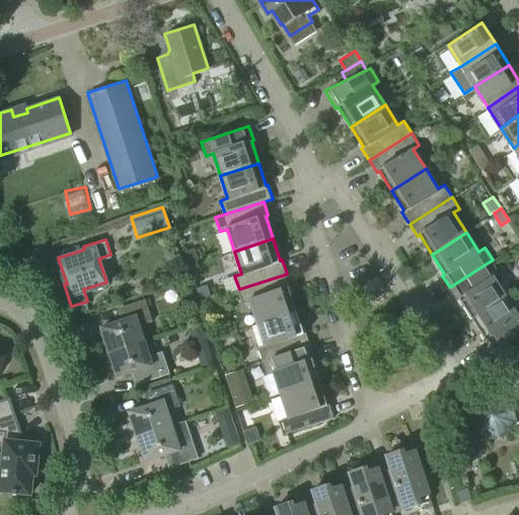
[(195,245),(184,249),(189,262),(199,259),(195,245)]
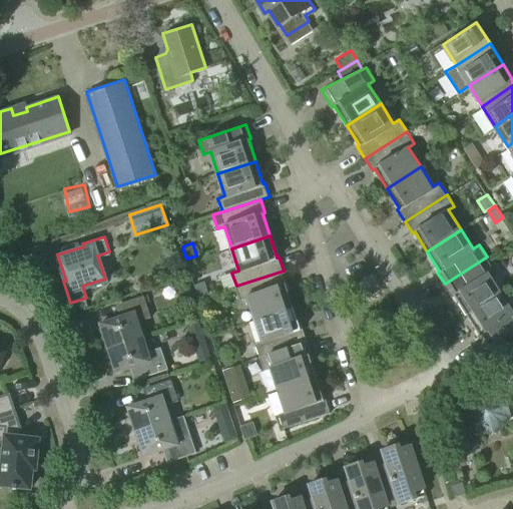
[(494,269),(487,257),(445,284),(452,296),(455,295),(467,314),(501,292),(488,273),(494,269)]
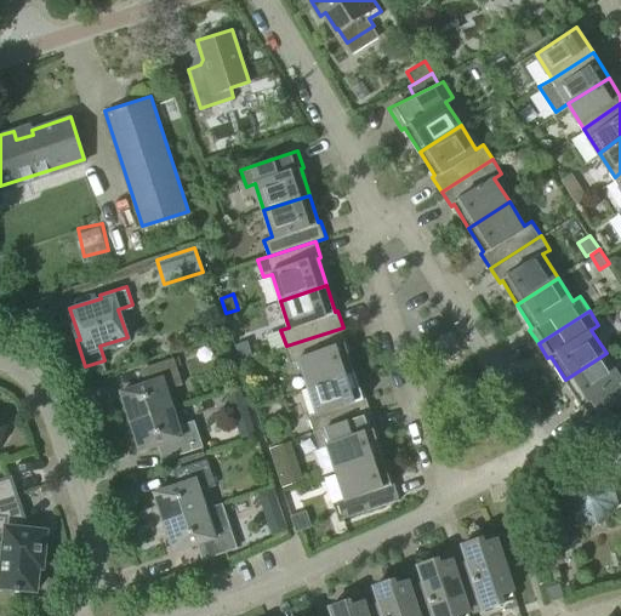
[(343,328),(286,346),(291,363),(300,360),(308,387),(354,371),(346,344),(348,343),(343,328)]
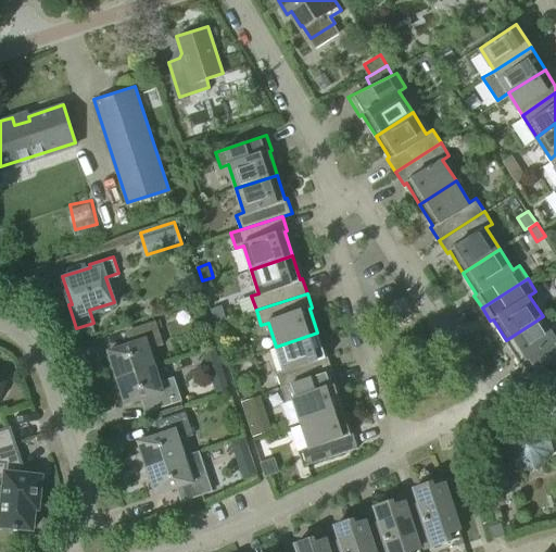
[(226,321),(222,303),(210,306),(215,324),(226,321)]
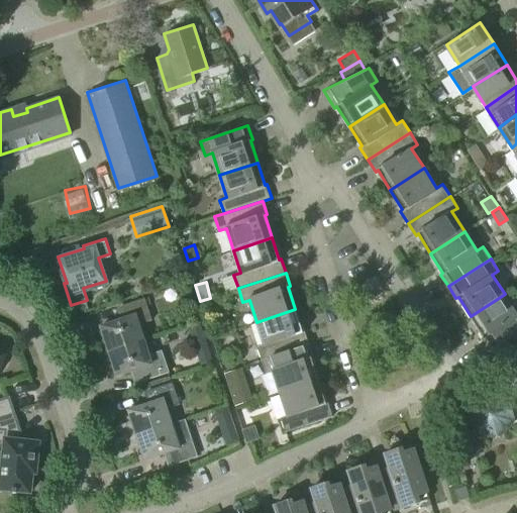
[(516,313),(516,314),(505,294),(471,316),(483,336),(481,337),(489,349),(514,333),(516,337),(516,313)]
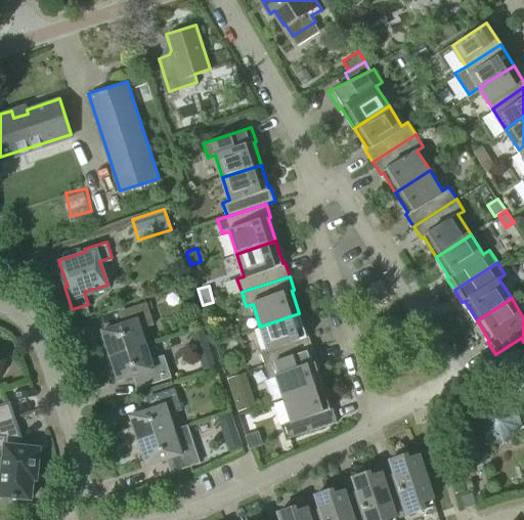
[(112,355),(145,344),(139,327),(154,322),(146,300),(124,307),(128,319),(102,329),(112,355)]
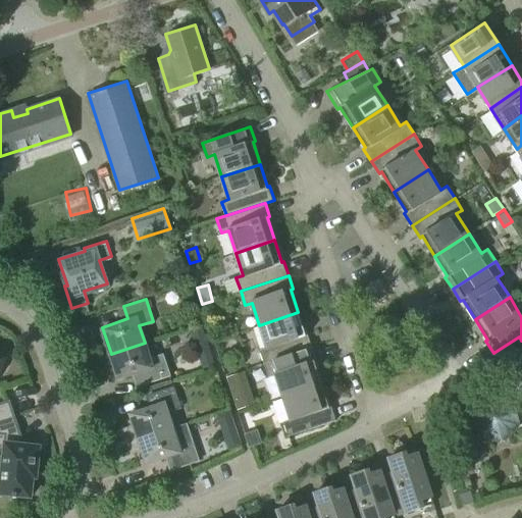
[(306,334),(298,312),(259,325),(267,348),(260,350),(264,364),(312,348),(308,334),(306,334)]
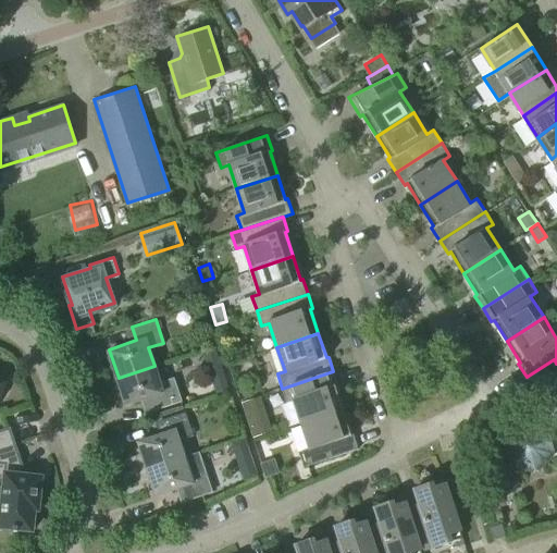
[(159,380),(155,366),(119,378),(126,403),(155,393),(159,406),(182,398),(174,376),(159,380)]
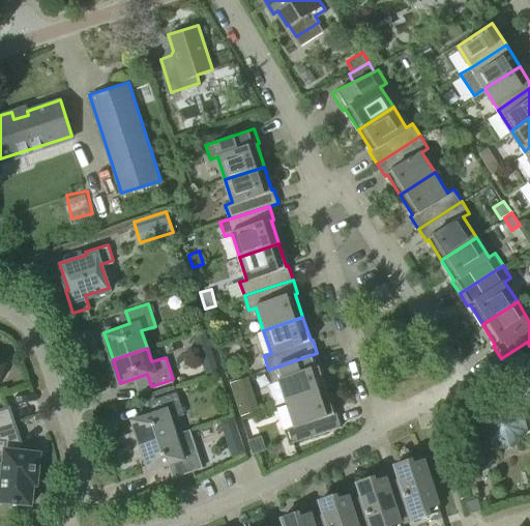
[(212,353),(201,357),(206,371),(217,368),(212,353)]
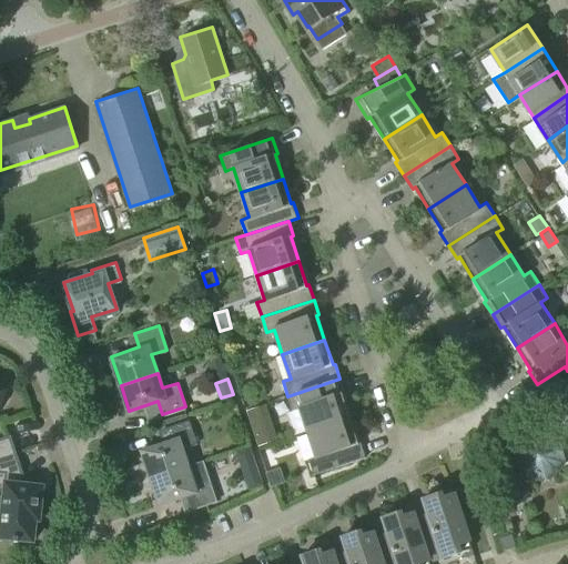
[(345,394),(340,379),(287,396),(293,411),(301,409),(308,433),(351,419),(343,394),(345,394)]
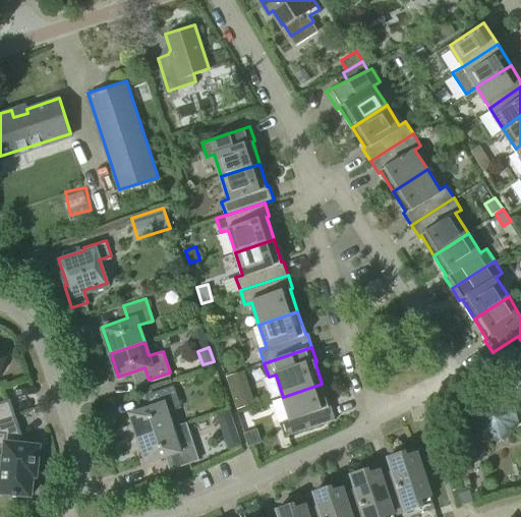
[(138,436),(172,424),(167,409),(181,404),(173,383),(152,390),(156,402),(129,411),(138,436)]
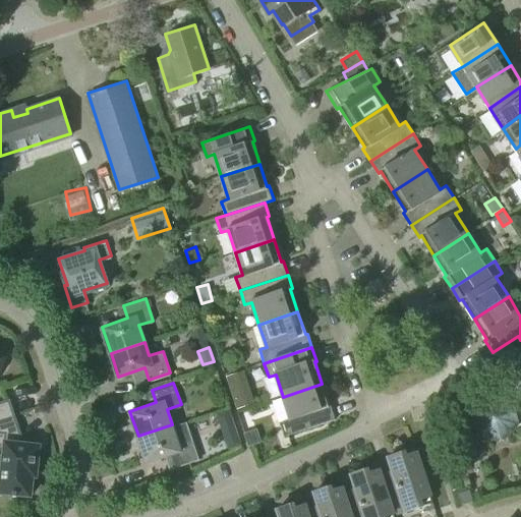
[(329,406),(322,384),(283,397),(290,419),(283,421),(288,436),(336,420),(331,406),(329,406)]
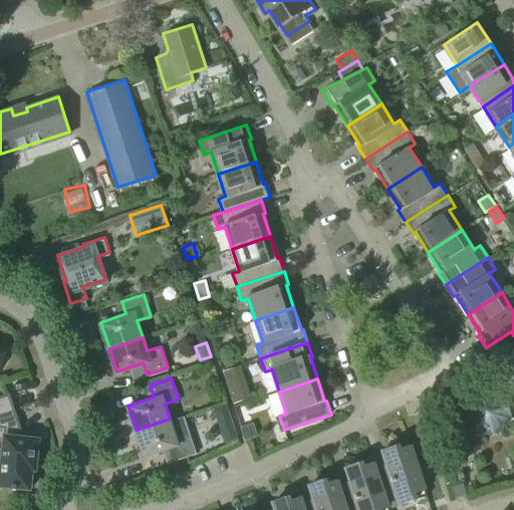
[(248,399),(243,385),(229,389),(233,404),(248,399)]
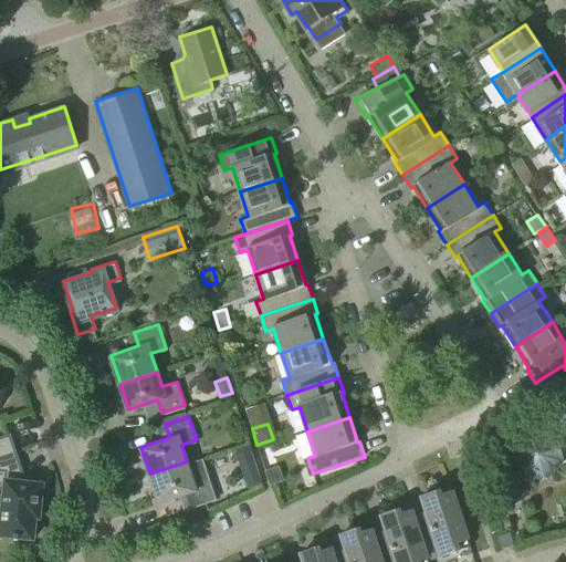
[(513,446),(520,469),(545,477),(562,457),(554,434),(531,427),(528,428),(513,446)]
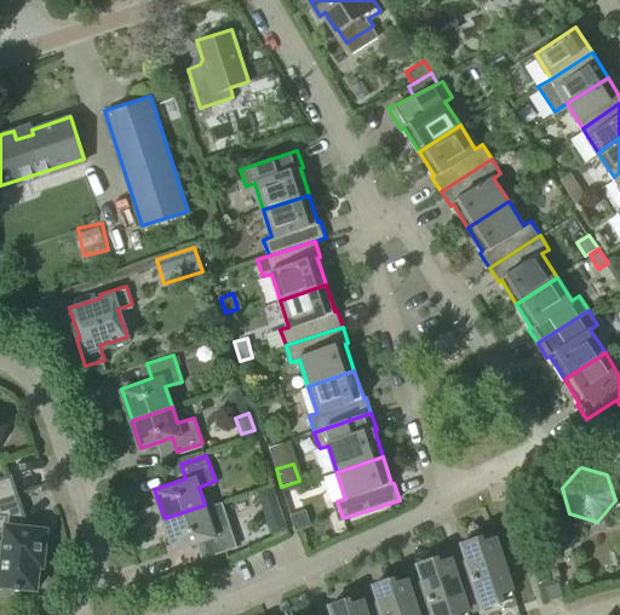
[(10,475),(0,477),(0,494),(16,490),(10,475)]
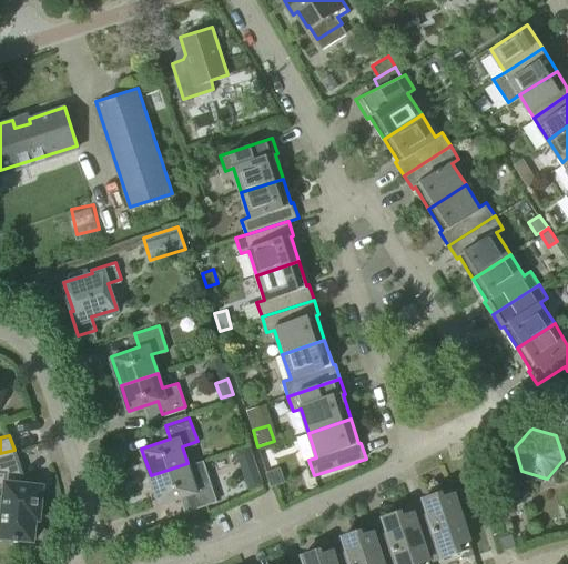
[(250,444),(236,449),(249,489),(262,484),(250,444)]
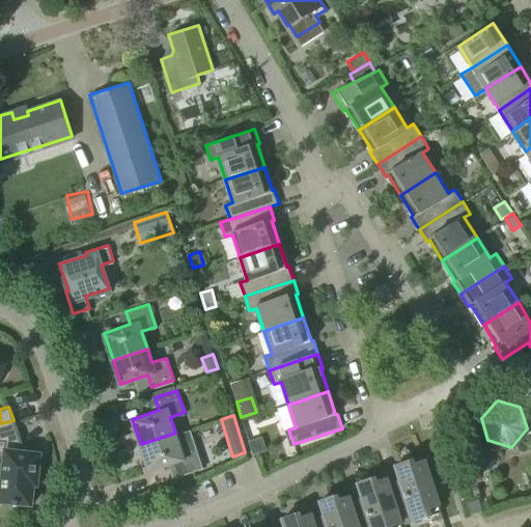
[(452,422),(466,467),(488,460),(475,416),(452,422)]
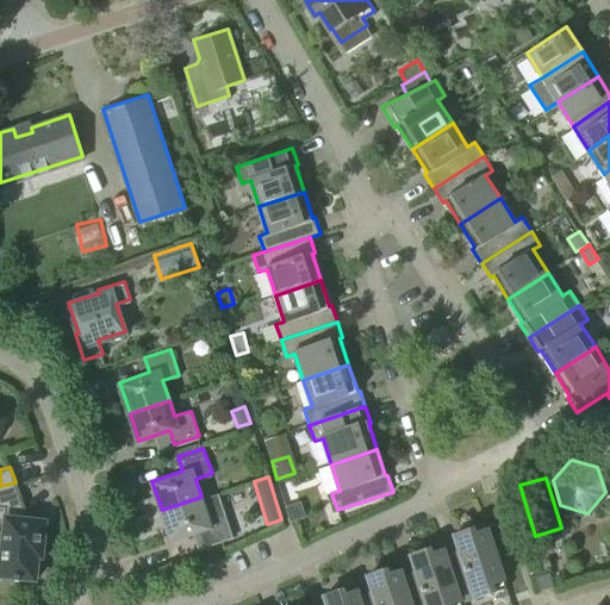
[(22,499),(16,482),(0,486),(0,503),(7,504),(22,499)]
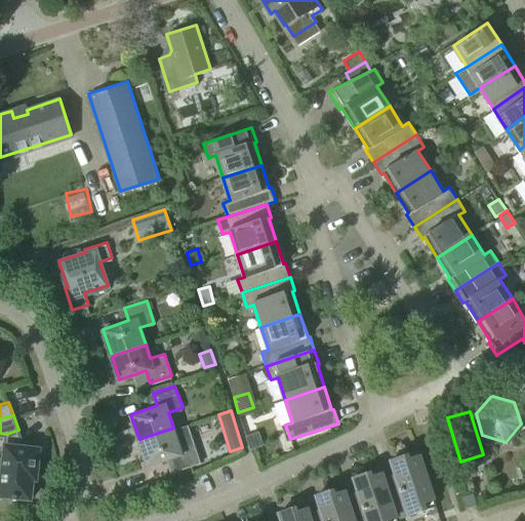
[(188,424),(173,428),(139,439),(148,465),(173,456),(177,469),(200,462),(188,424)]
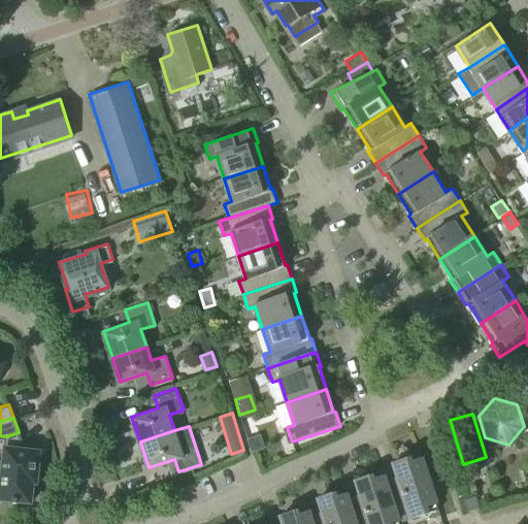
[(0,496),(13,498),(13,501),(17,501),(17,499),(31,500),(33,481),(36,481),(39,450),(23,448),(19,432),(6,436),(3,460),(0,459),(0,477),(2,477),(0,491),(0,496)]
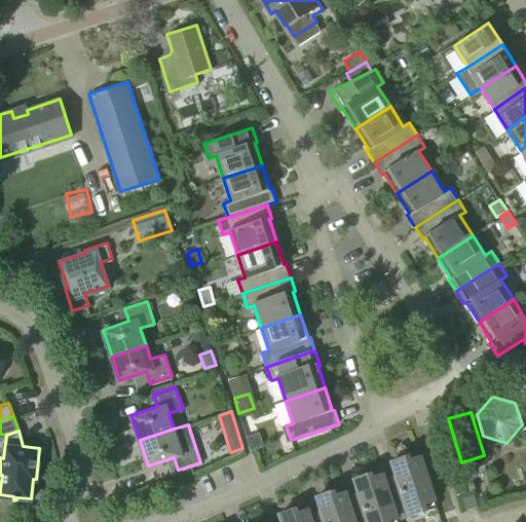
[(258,431),(247,435),(252,449),(263,445),(258,431)]
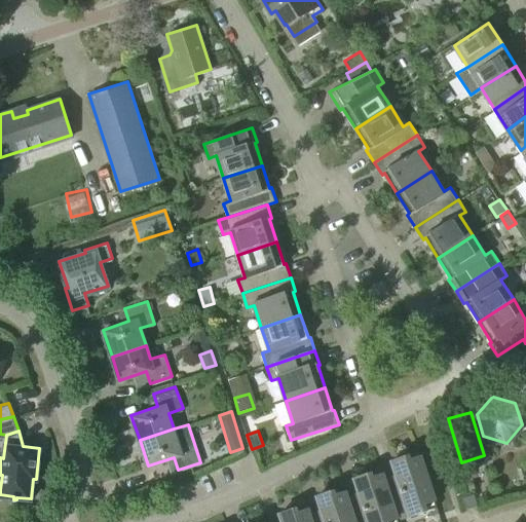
[(386,485),(398,518),(409,514),(437,506),(420,454),(409,458),(408,454),(391,459),(399,481),(386,485)]
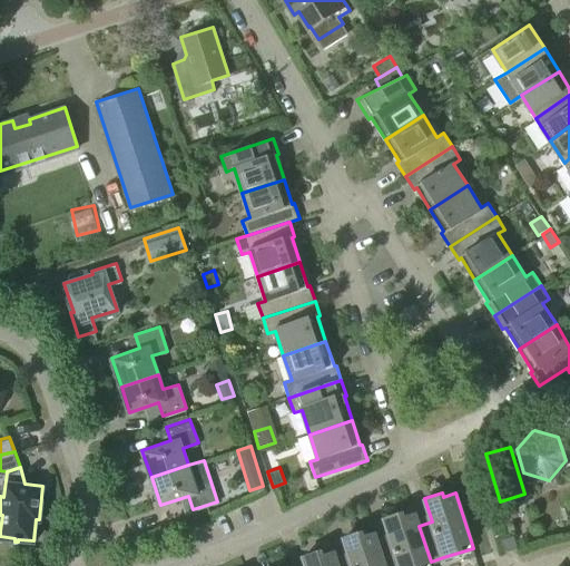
[(391,540),(379,545),(385,565),(432,565),(431,562),(419,526),(414,513),(403,516),(401,511),(383,517),(391,540)]
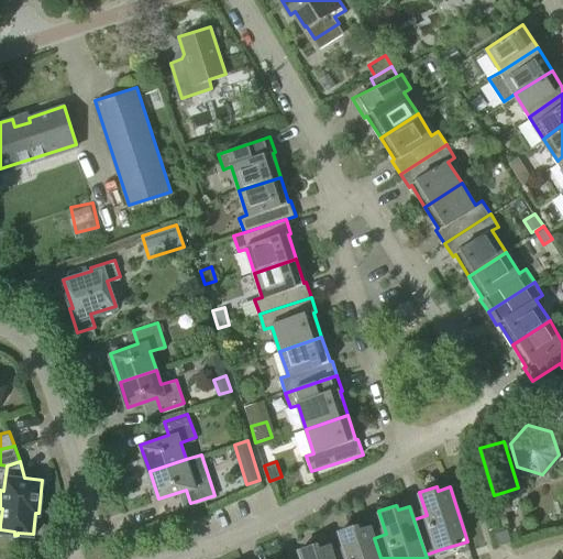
[(381,558),(374,538),(370,525),(357,528),(356,524),(339,529),(346,554),(334,557),(334,558),(381,558)]
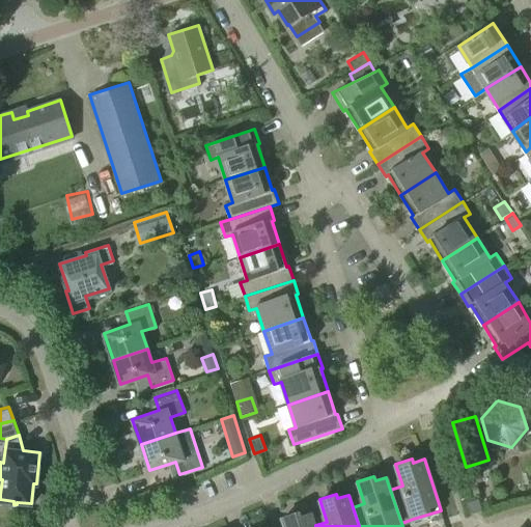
[(470,511),(482,508),(479,497),(467,500),(470,511)]
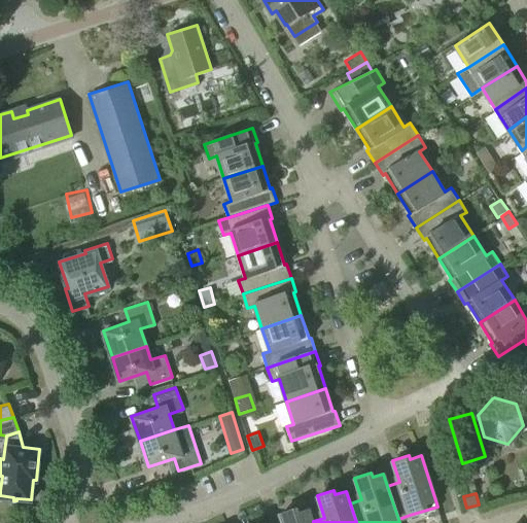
[(282,522),(313,522),(313,521),(308,509),(297,512),(295,508),(280,514),(282,522)]
